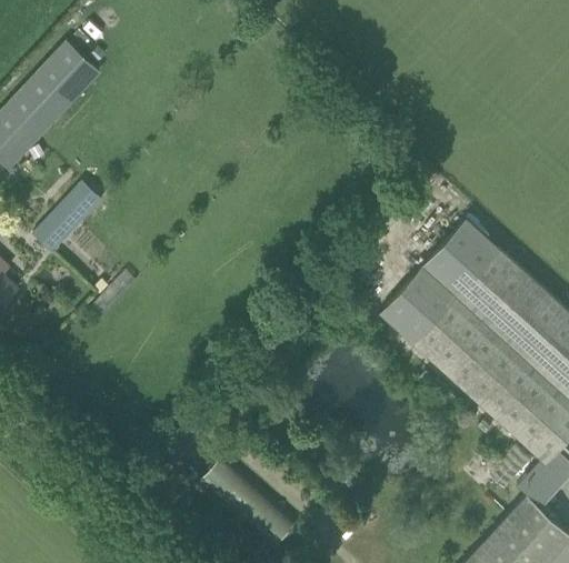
[(67,43),(0,113),(0,163),(8,171),(99,73),(67,43)]
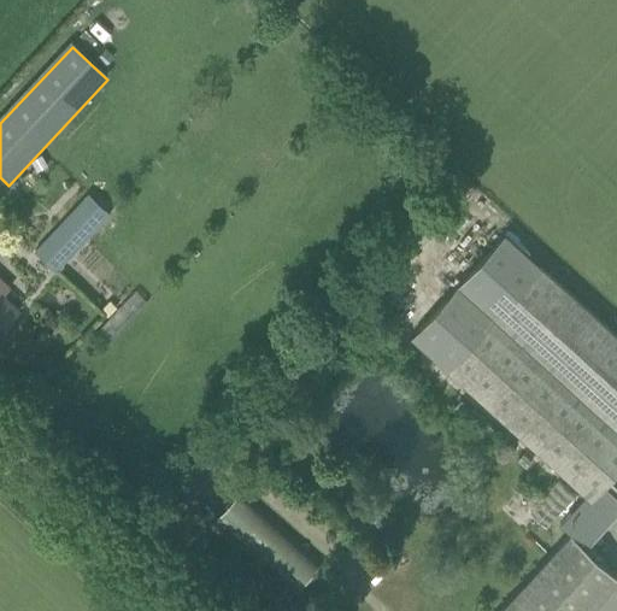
[(105,54),(97,63),(104,70),(112,62),(105,54)]
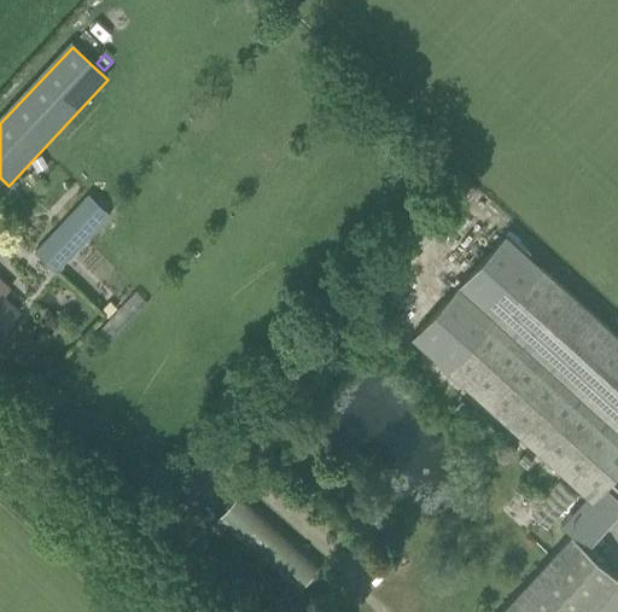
[(34,257),(57,279),(110,221),(87,200),(34,257)]
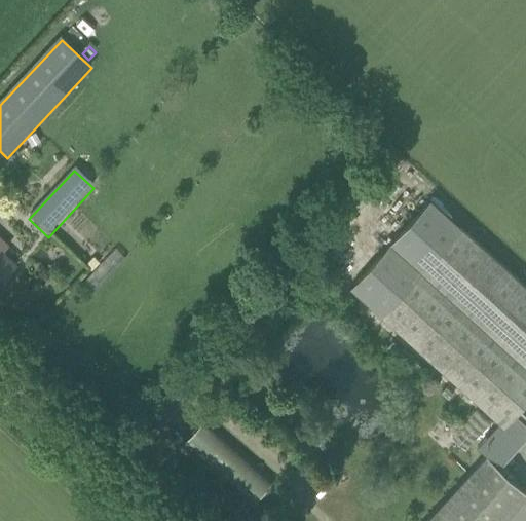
[(484,457),(499,472),(525,441),(525,428),(515,417),(525,404),(525,291),(429,203),(350,291),(506,433),(484,457)]
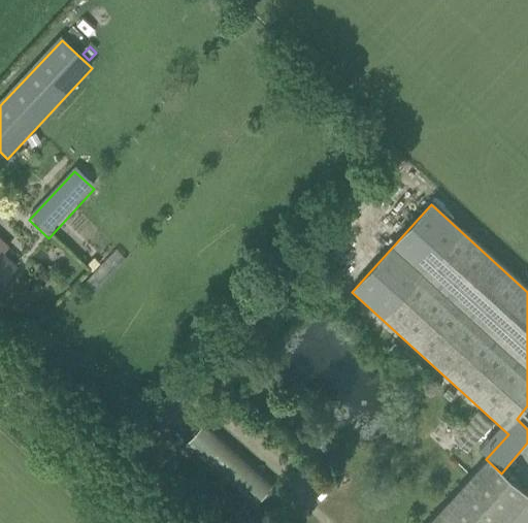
[(0,288),(8,280),(15,271),(1,258),(7,252),(3,248),(0,244),(0,288)]
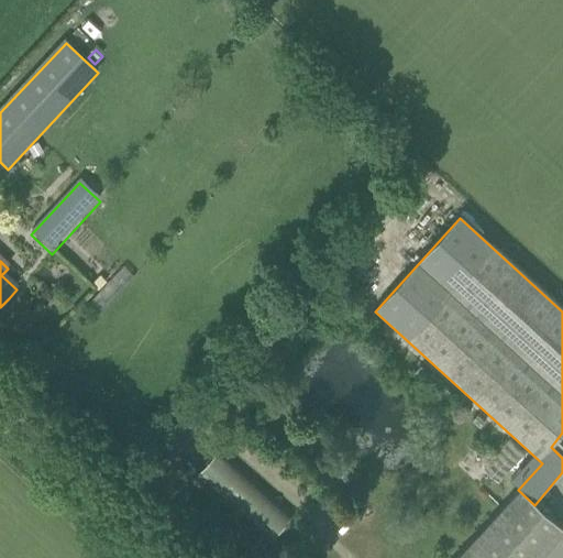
[(510,445),(483,474),(498,488),(525,458),(510,445)]
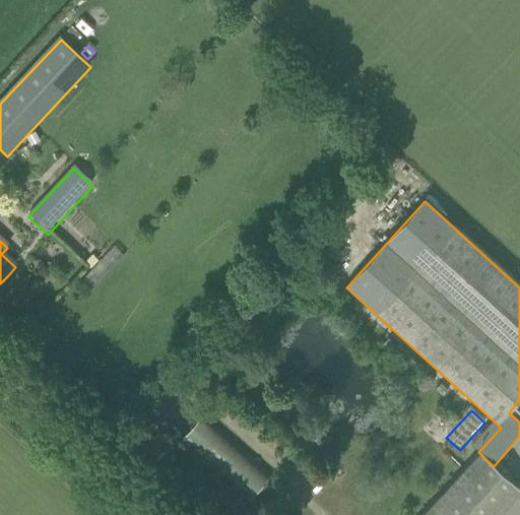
[(249,504),(271,479),(202,417),(180,443),(249,504)]
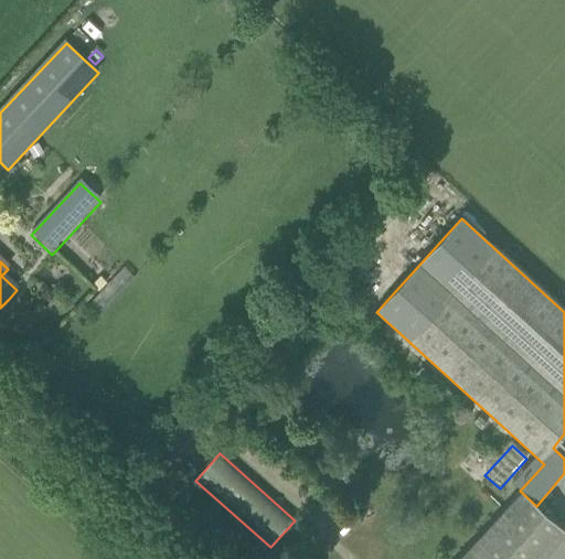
[(543,558),(564,535),(564,531),(536,506),(520,491),(522,494),(461,558),(543,558)]
